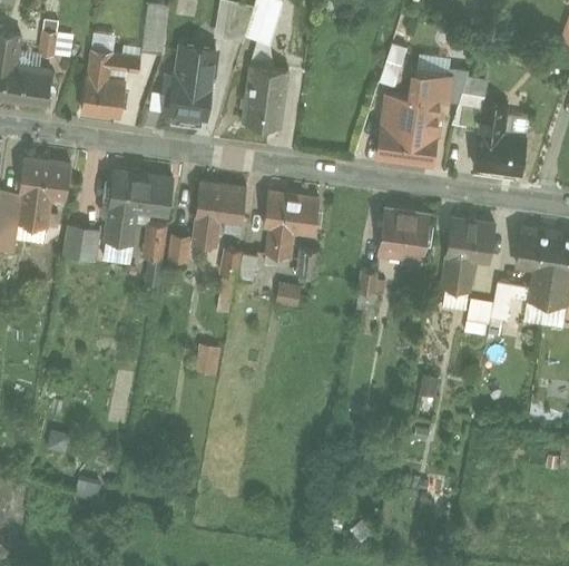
[(15,0),(0,0),(0,11),(13,13),(15,0)]
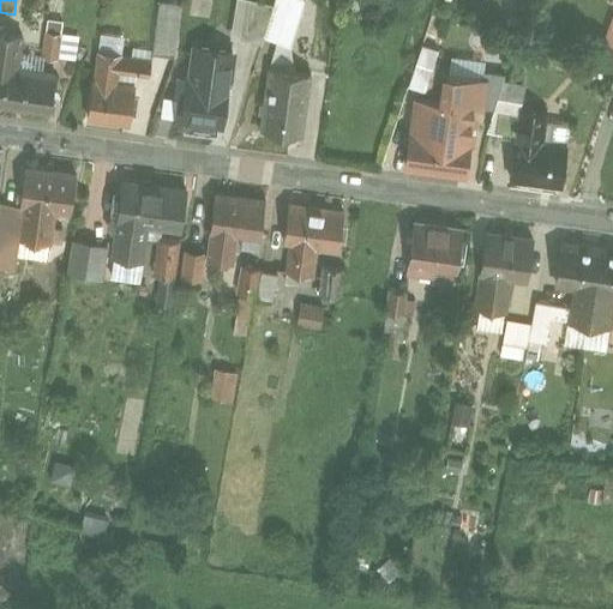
[(272,8),(238,0),(235,0),(229,41),(262,43),(272,8)]
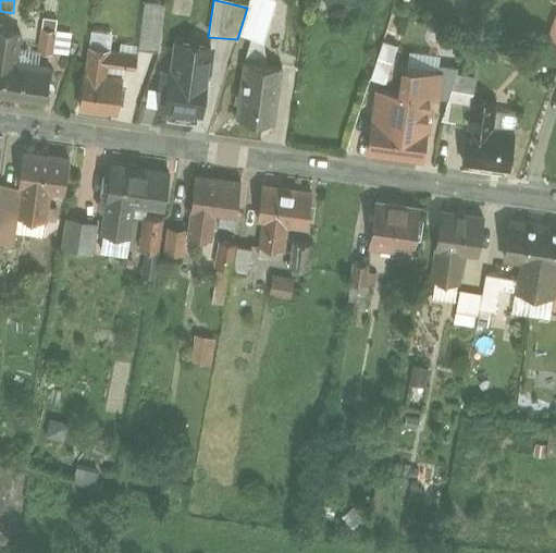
[(273,0),(248,0),(247,8),(238,36),(263,44),(275,4),(273,0)]
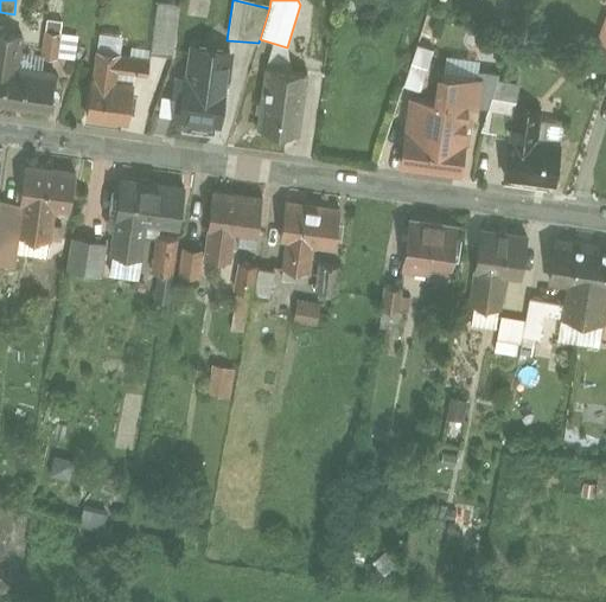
[(180,5),(157,2),(150,56),(173,59),(180,5)]
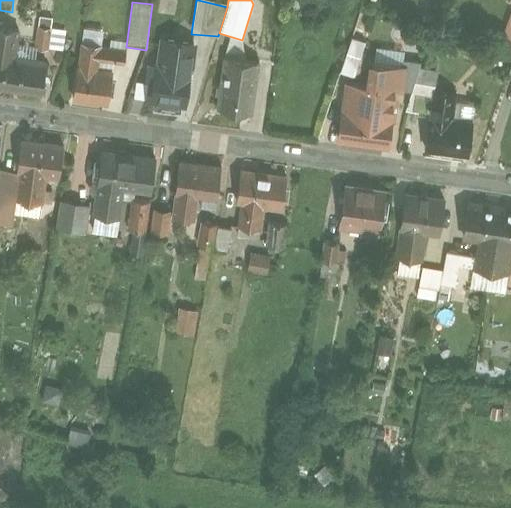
[(510,48),(510,12),(509,11),(500,43),(510,48)]
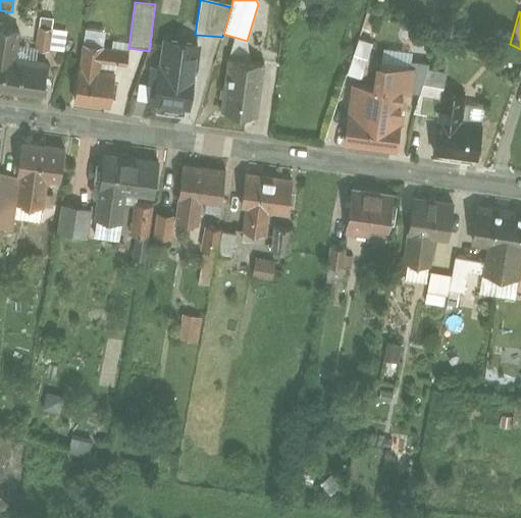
[(443,16),(430,16),(430,24),(443,24),(443,16)]
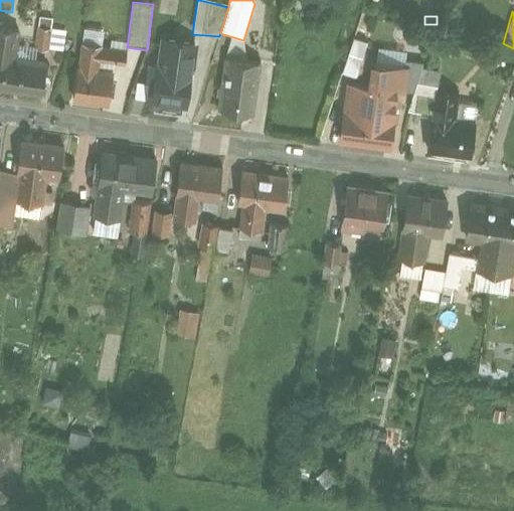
[(0,90),(41,97),(46,68),(34,66),(18,63),(23,33),(0,29),(0,90)]
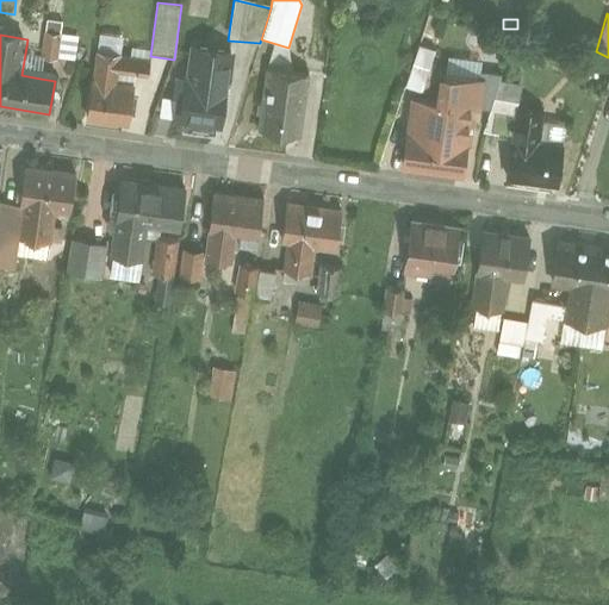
[(50,62),(54,36),(42,35),(38,61),(50,62)]
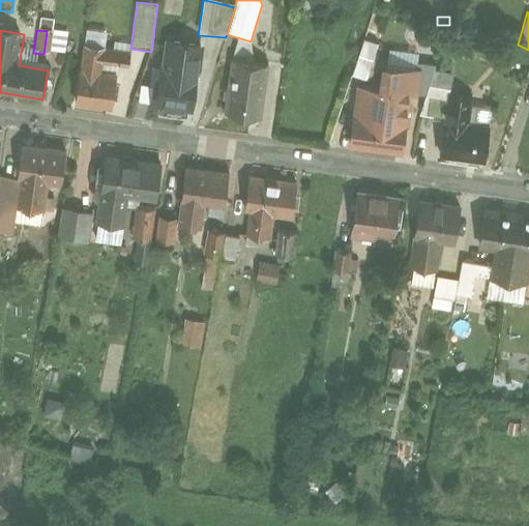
[(83,48),(105,52),(108,34),(86,32),(83,48)]
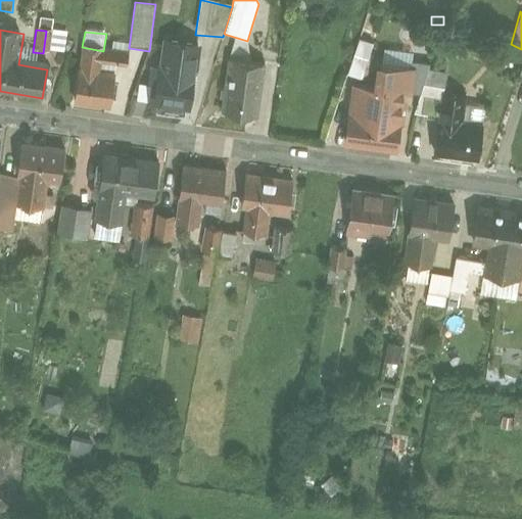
[(200,46),(162,42),(156,85),(151,85),(147,103),(187,110),(200,46)]
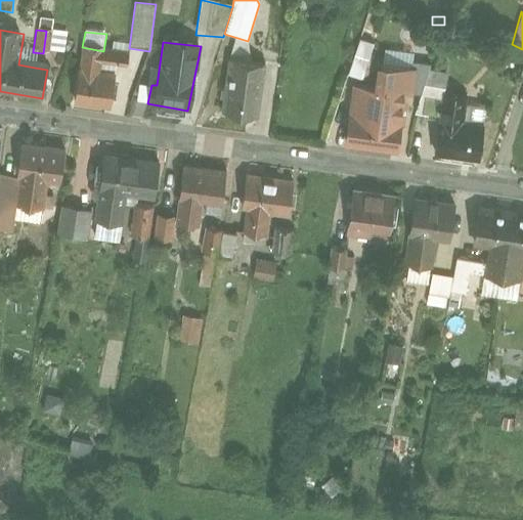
[(82,47),(73,104),(111,111),(117,76),(101,74),(103,66),(128,70),(130,55),(103,51),(82,47)]
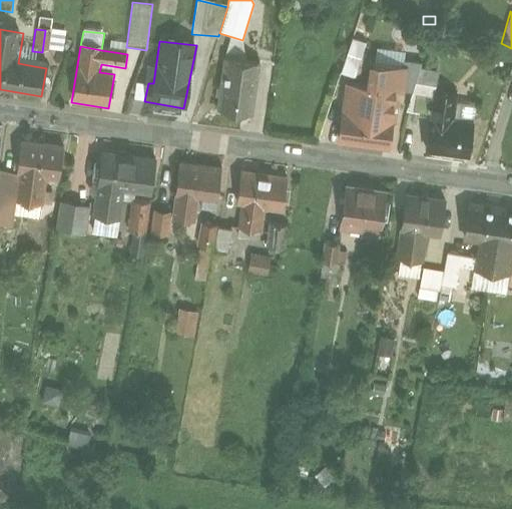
[(360,57),(346,53),(339,73),(353,78),(360,57)]
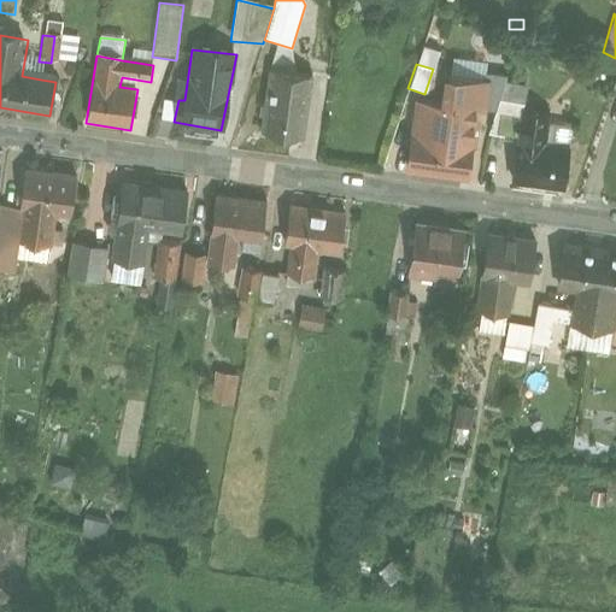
[(44,65),(41,80),(56,82),(70,84),(72,70),(44,65)]
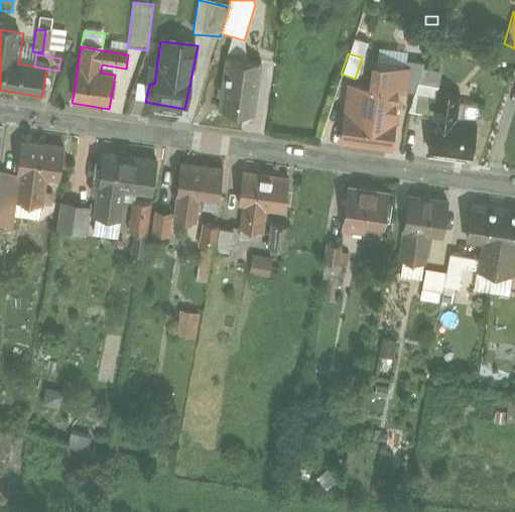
[(260,64),(224,60),(219,113),(255,117),(260,64)]
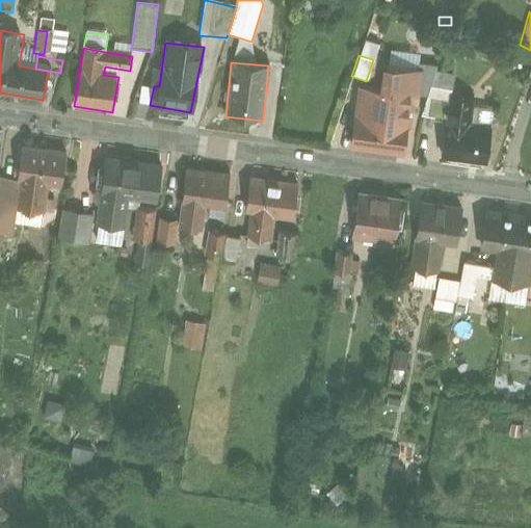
[(418,70),(422,70),(419,96),(426,98),(430,86),(434,72),(436,66),(419,62),(418,70)]
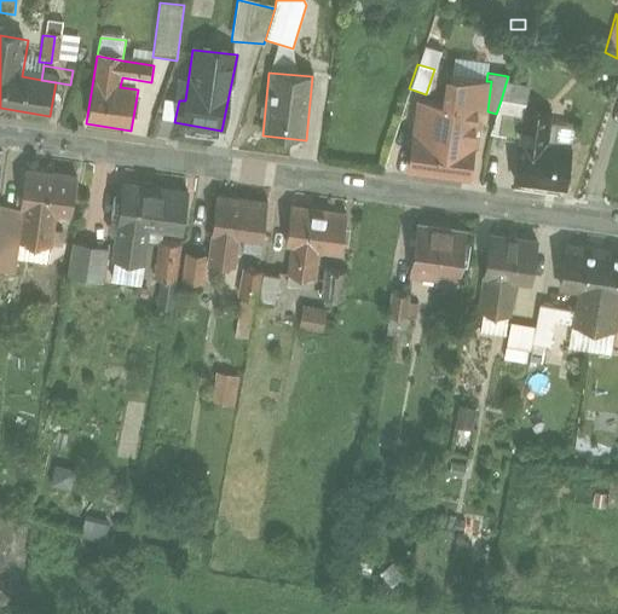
[(416,102),(405,177),(471,186),(479,114),(487,111),(491,81),(486,81),(443,77),(439,104),(416,102)]
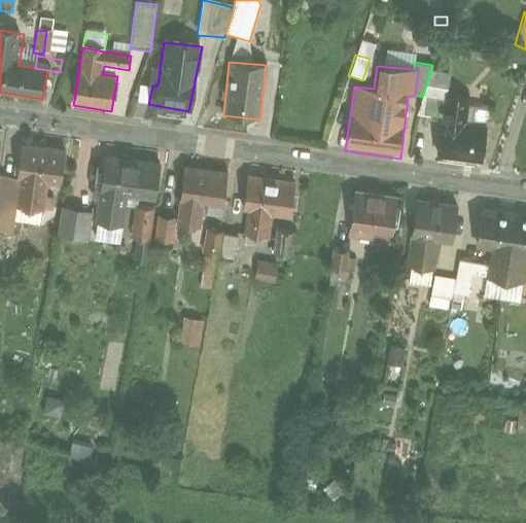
[(450,74),(430,71),(426,85),(446,90),(450,74)]
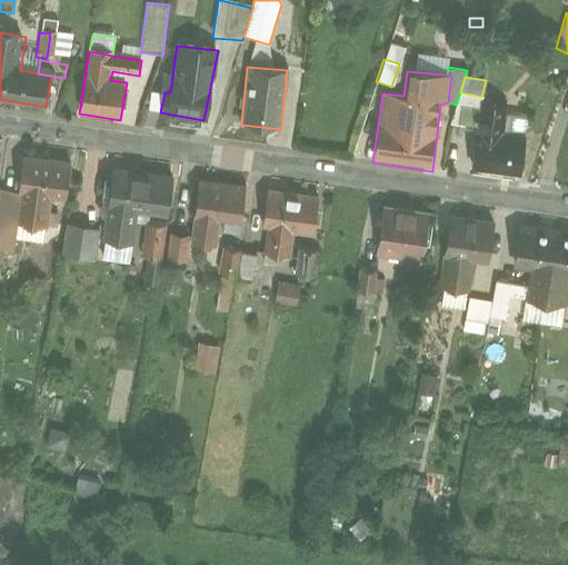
[(561,85),(545,80),(542,92),(558,96),(561,85)]
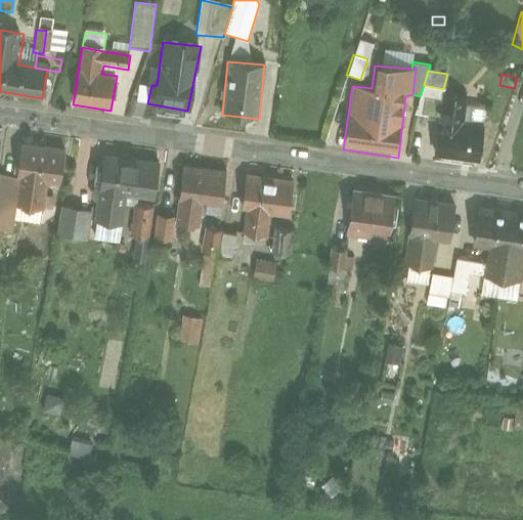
[(465,97),(442,94),(435,154),(477,159),(480,126),(461,124),(465,97)]
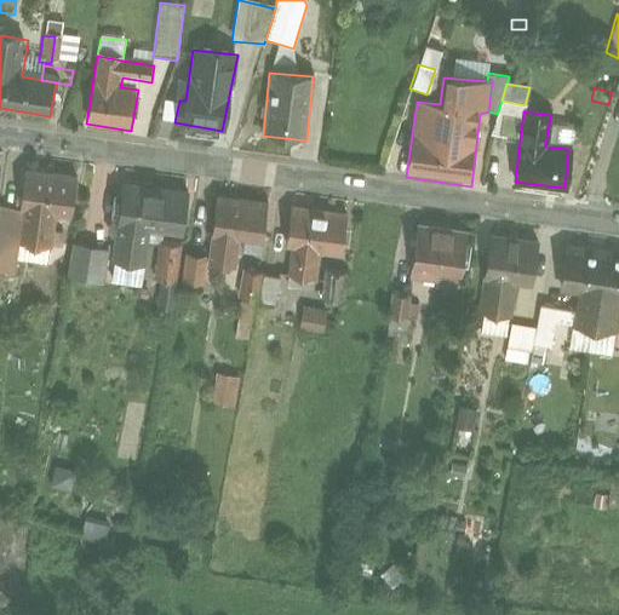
[(75,177),(27,170),(22,210),(17,243),(52,247),(57,212),(70,214),(75,177)]
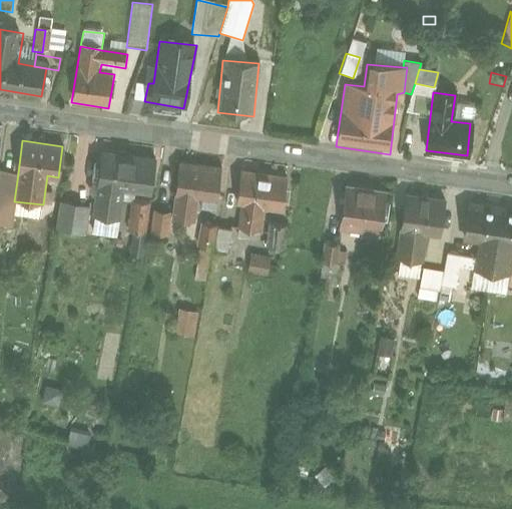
[(156,159),(100,152),(93,212),(124,216),(127,191),(152,194),(156,159)]
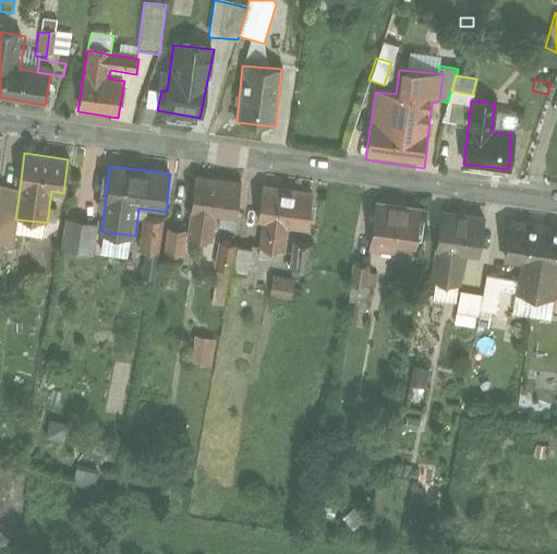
[(242,182),(194,177),(188,237),(216,240),(219,217),(238,219),(242,182)]
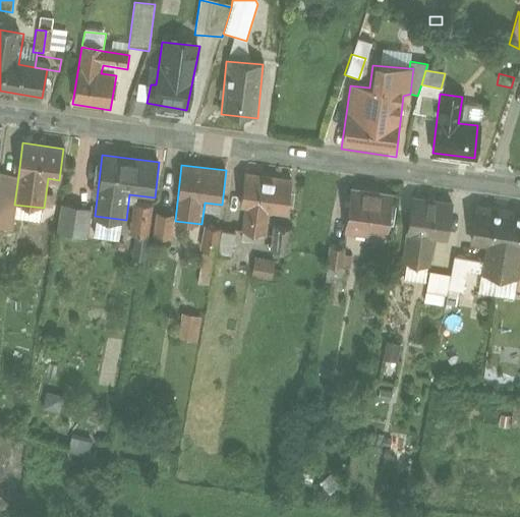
[(14,205),(18,176),(0,173),(0,227),(10,229),(14,205)]
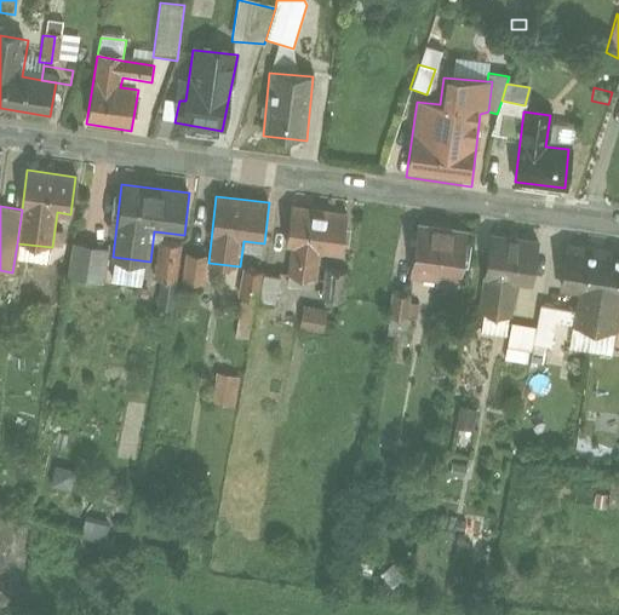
[(348,213),(291,206),(285,247),(290,248),(286,274),(320,277),(324,253),(343,256),(348,213)]
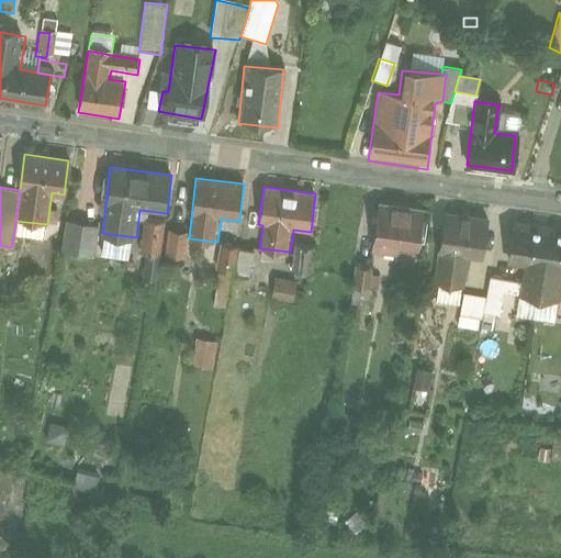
[(426,209),(380,203),(373,254),(396,256),(397,249),(421,253),(426,209)]
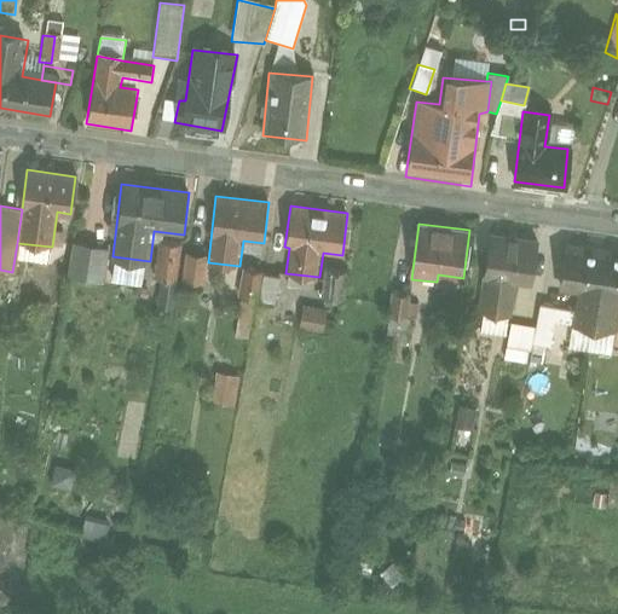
[(541,241),(489,233),(478,312),(514,318),(519,287),(535,289),(541,241)]
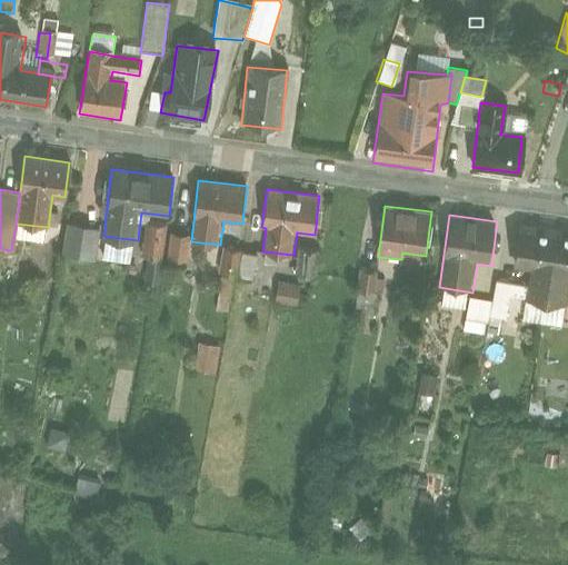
[(172,227),(146,224),(141,257),(147,259),(163,260),(168,260),(171,235),(172,227)]
